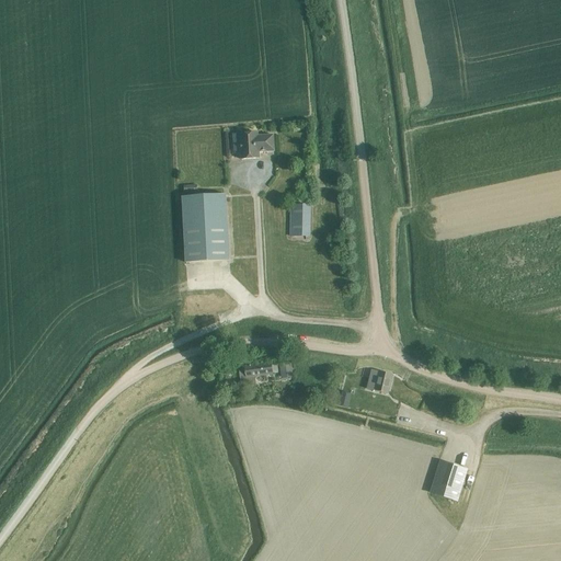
[(258,134),(233,135),(235,142),(240,142),(241,160),(260,159),(260,152),(274,151),(274,136),(258,137),(258,134)]
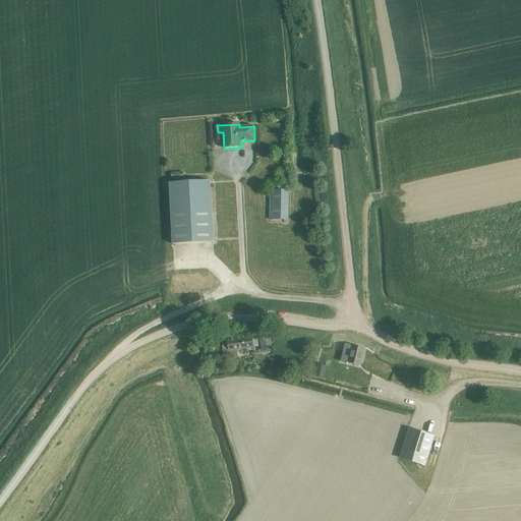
[(210,181),(169,183),(172,244),(213,242),(213,239),(210,181)]
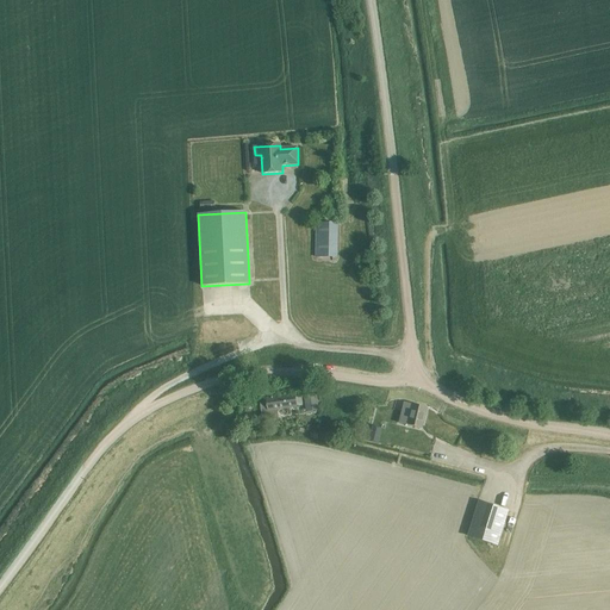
[(316,257),(337,257),(337,224),(317,223),(316,257)]
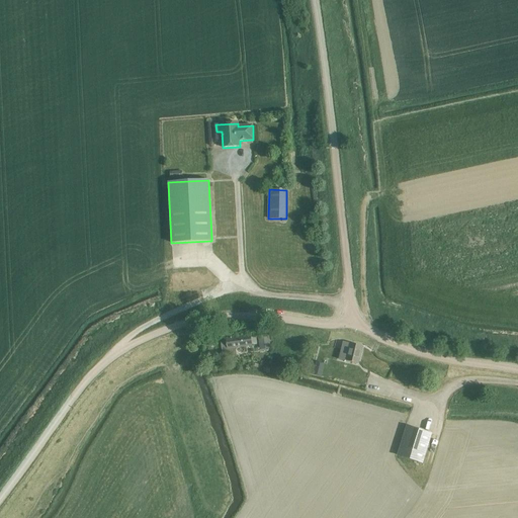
[(227,343),(221,343),(223,357),(237,355),(236,348),(252,346),(257,345),(256,337),(251,337),(251,336),(226,339),(227,343)]
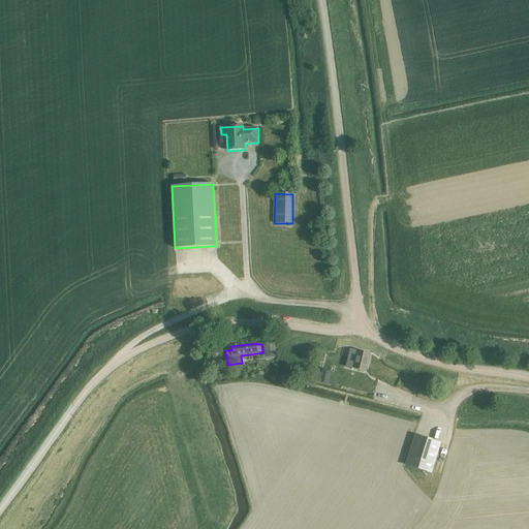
[(275,343),(265,345),(266,354),(276,352),(275,343)]
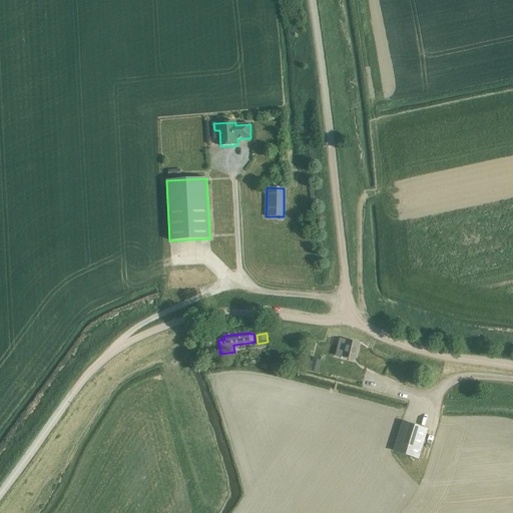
[(213,336),(200,337),(201,344),(214,343),(213,336)]
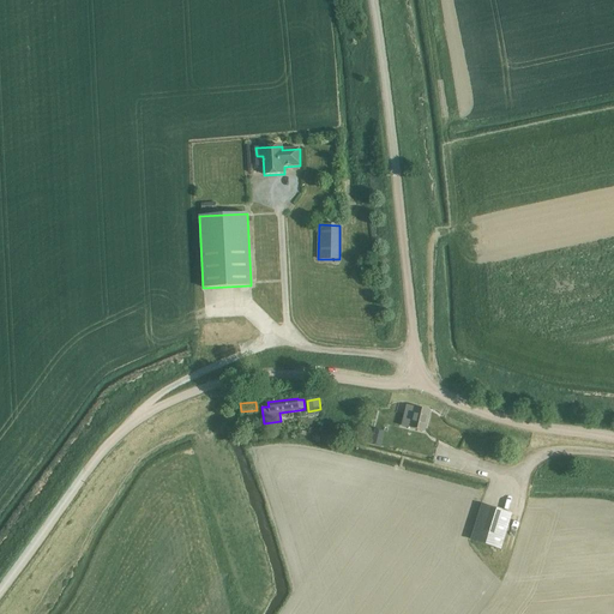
[(408,405),(402,426),(423,432),(429,411),(408,405)]
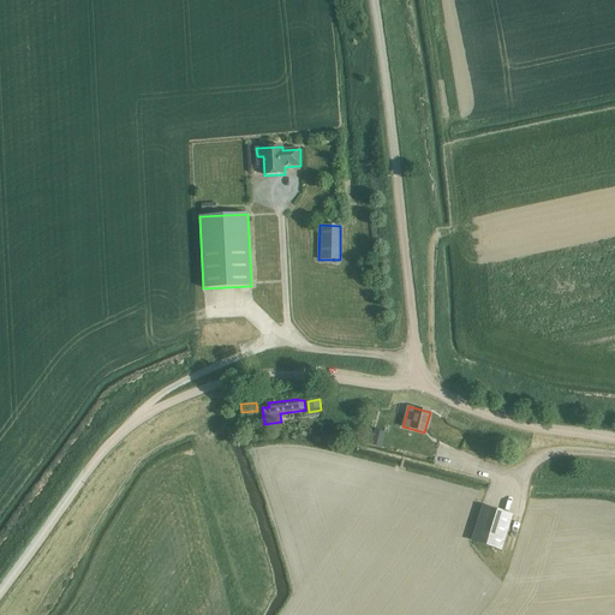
[(446,425),(439,440),(448,445),(455,429),(446,425)]
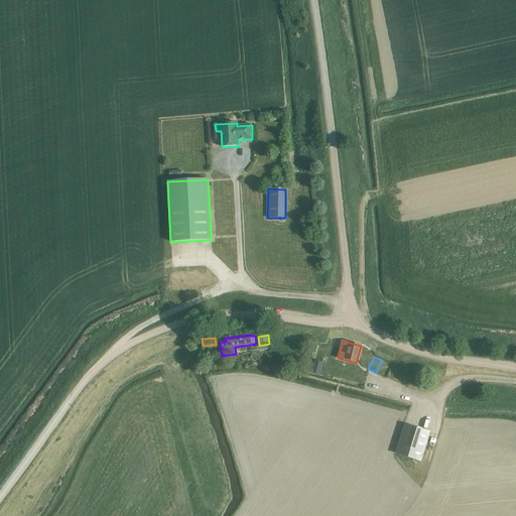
[(396,454),(421,462),(430,432),(405,424),(396,454)]
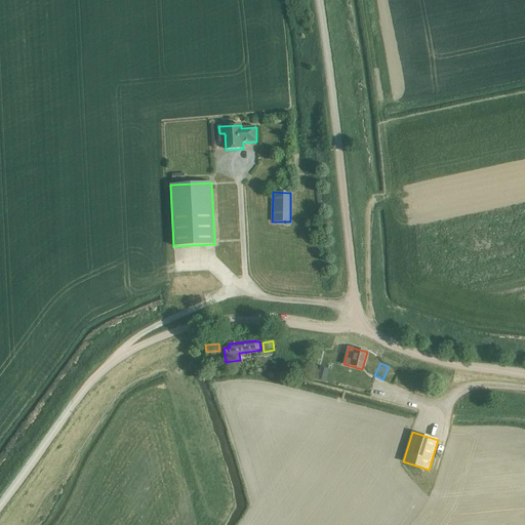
All buildings are outlined.
